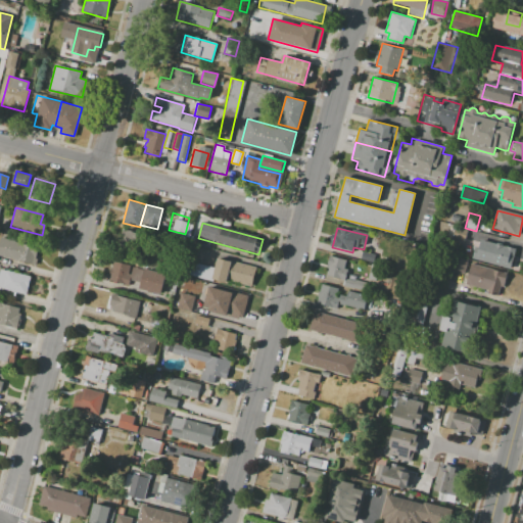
[(457,228),(467,230),(464,243),(454,240),(457,228)]
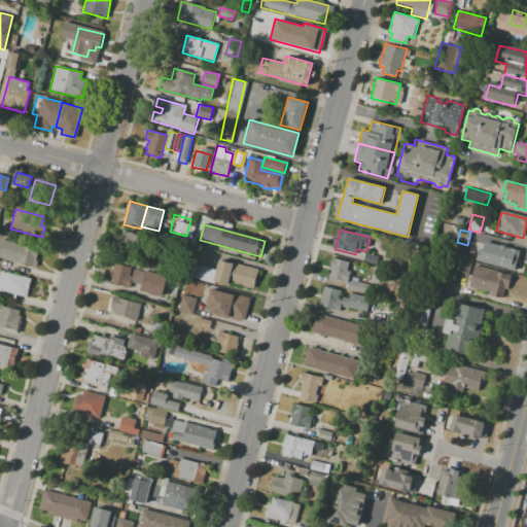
[(123,233),(146,238),(143,253),(118,247),(120,240),(123,233)]
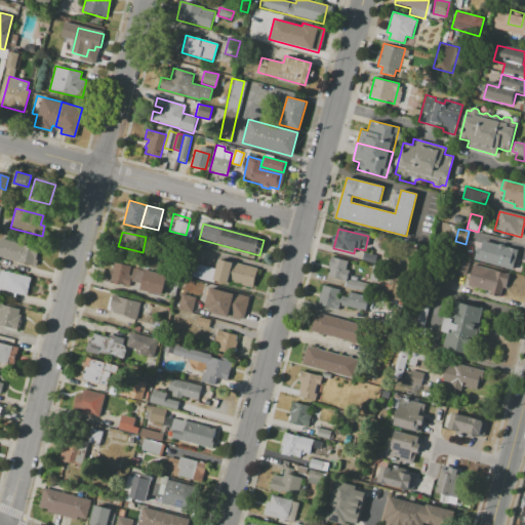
[(35,267),(0,256),(0,239),(39,249),(35,267)]
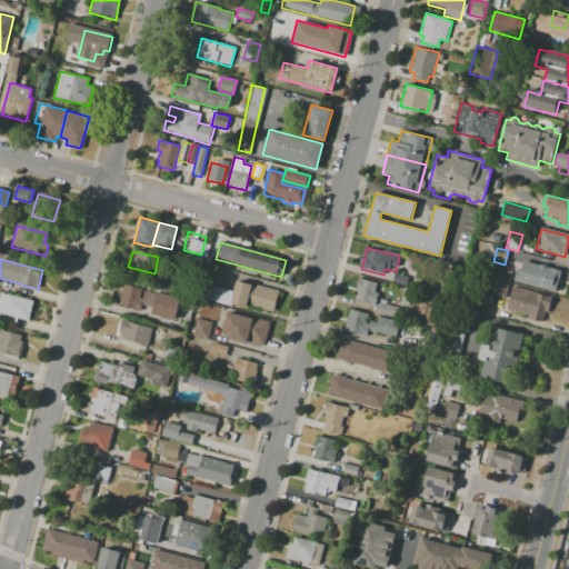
[(525,261),(561,270),(555,295),(526,287),(528,279),(521,277),(525,261)]
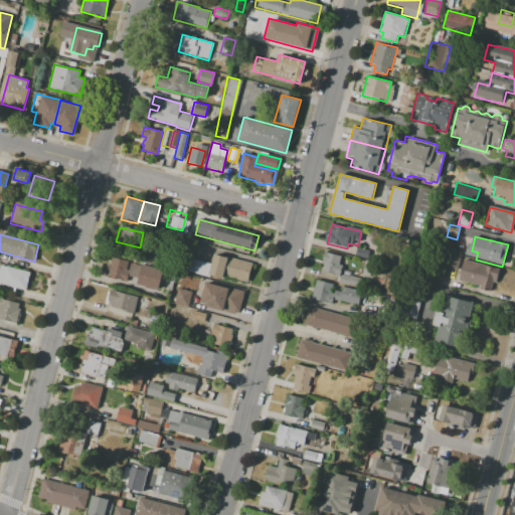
[(388,264),(355,254),(357,247),(390,256),(388,264)]
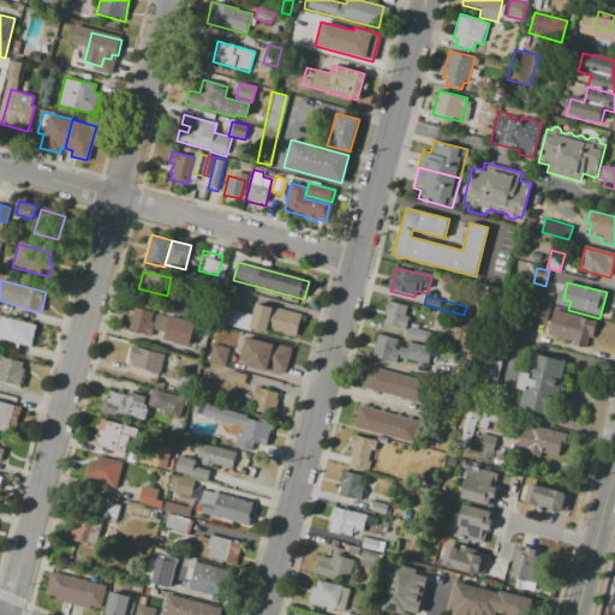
[(196,297),(214,302),(208,322),(190,317),(196,297)]
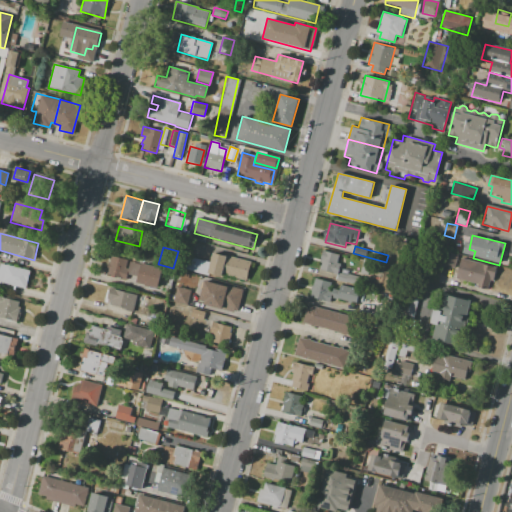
[(323,249),(340,253),(337,264),(340,265),(337,274),(317,268),(323,249)]
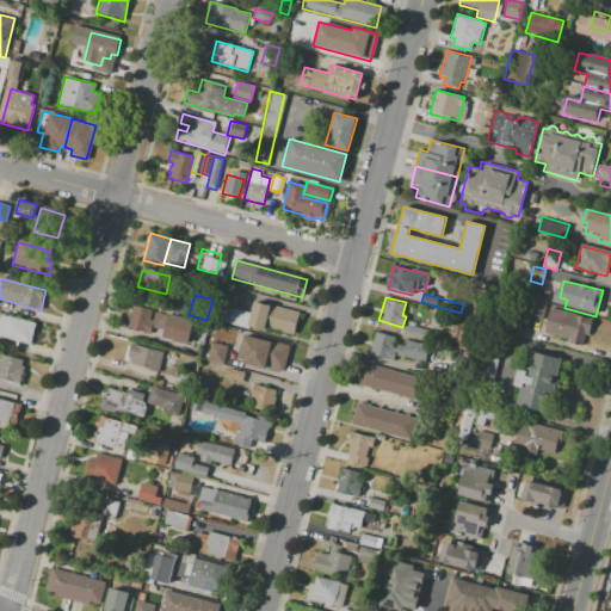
[(272,328),(265,326),(264,331),(248,326),(254,302),(269,306),(269,304),(278,307),(272,328)]
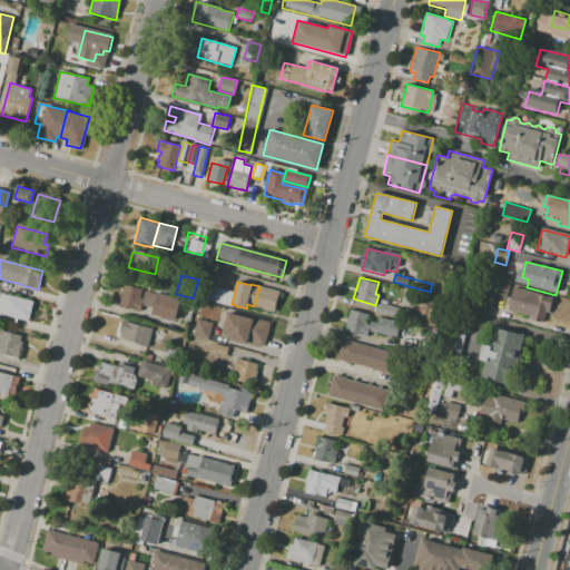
[(494,282),(509,285),(505,300),(491,296),(494,282)]
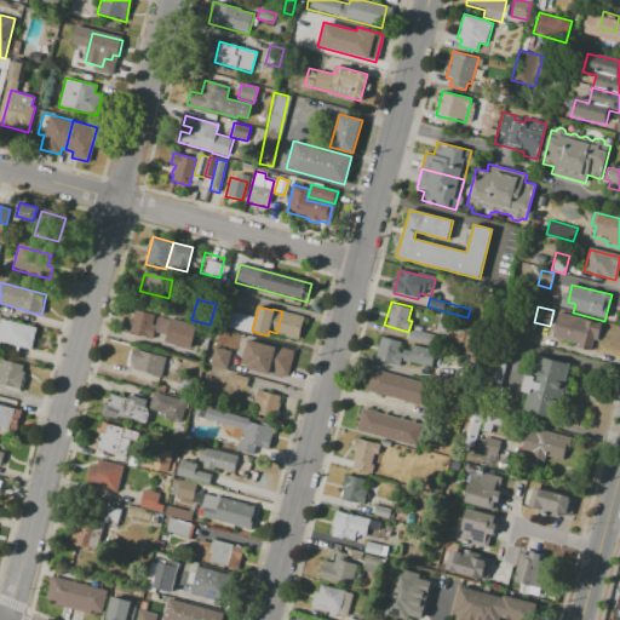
[(135,310),(153,314),(150,323),(155,325),(151,338),(128,332),(135,310)]
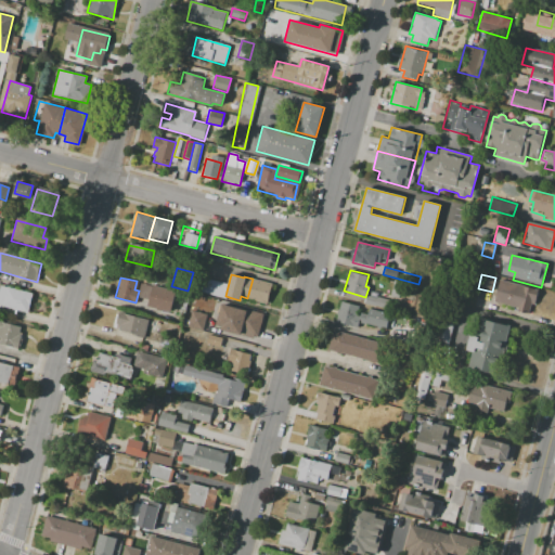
[(228,284),(223,299),(198,292),(202,278),(228,284)]
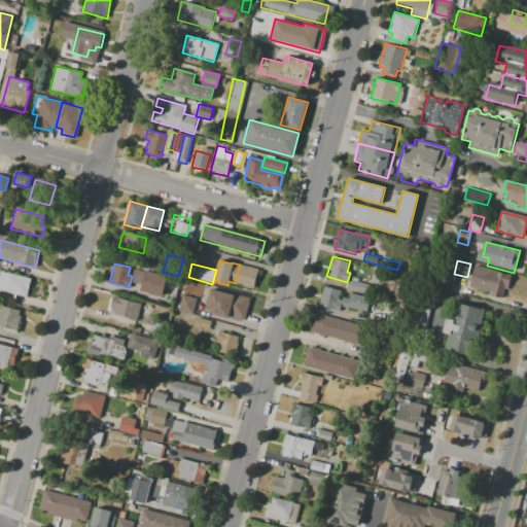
[(240,265),(258,270),(253,290),(234,284),(240,265)]
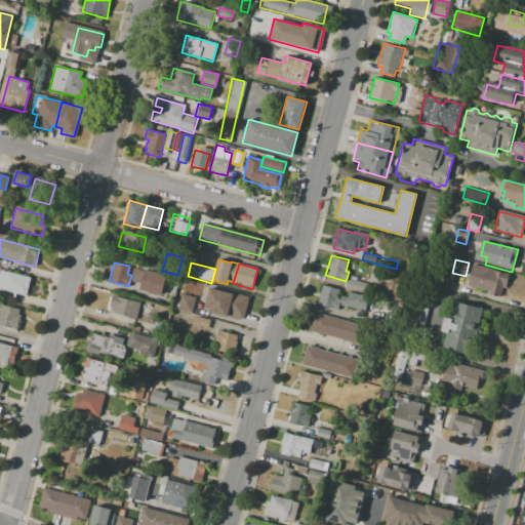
[(162,295),(135,289),(129,287),(134,267),(167,275),(162,295)]
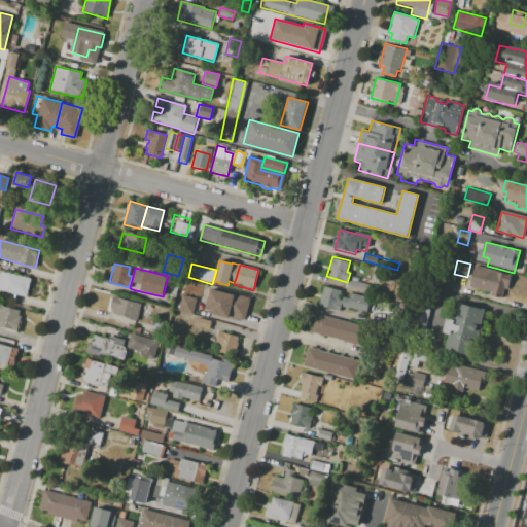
[(475,268),(510,277),(504,299),(469,290),(475,268)]
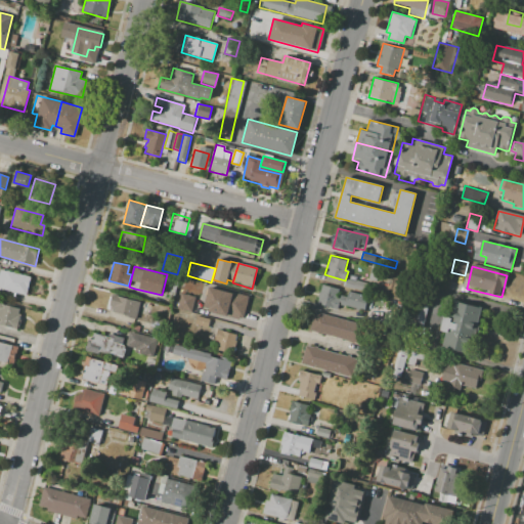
[(0,269),(31,278),(26,295),(0,288),(0,269)]
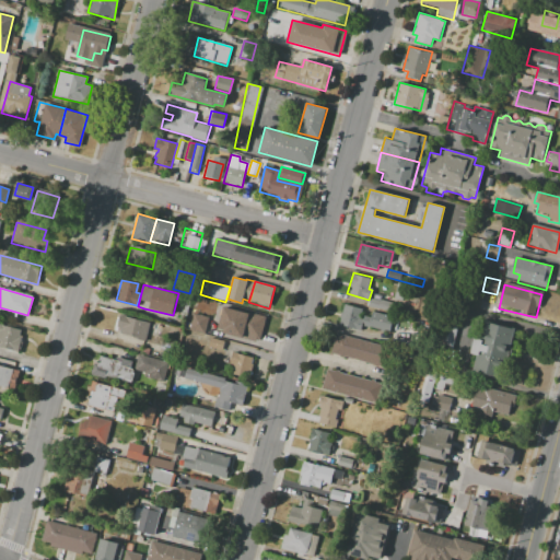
[(374,293),(382,294),(381,299),(395,303),(395,304),(396,304),(395,310),(393,310),(392,313),(369,306),(368,306),(370,299),(372,300),(374,293)]
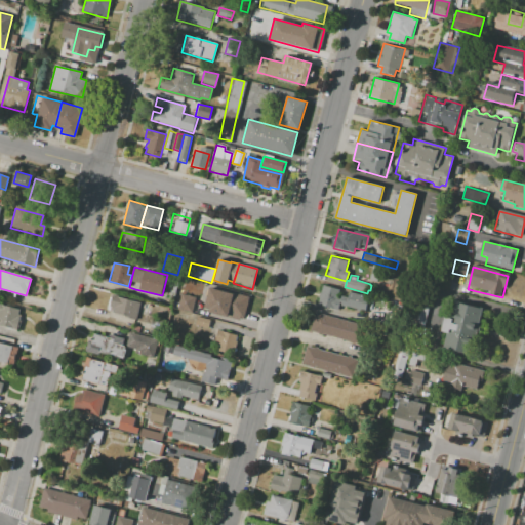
[(317,305),(322,285),(338,290),(337,295),(347,297),(349,292),(369,298),(365,313),(339,306),(337,311),(317,305)]
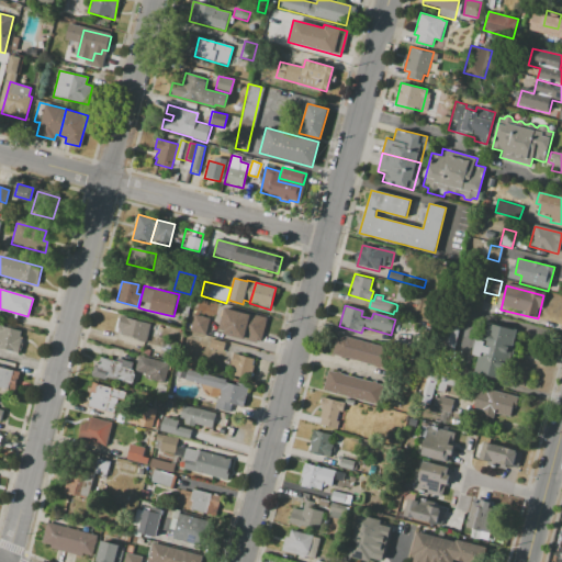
[(452,355),(440,351),(452,306),(464,310),(452,355)]
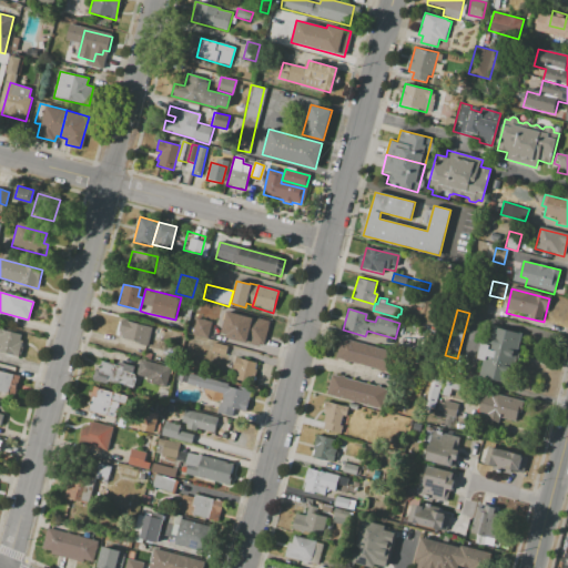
[(245,340),(227,335),(234,312),(252,316),(245,340)]
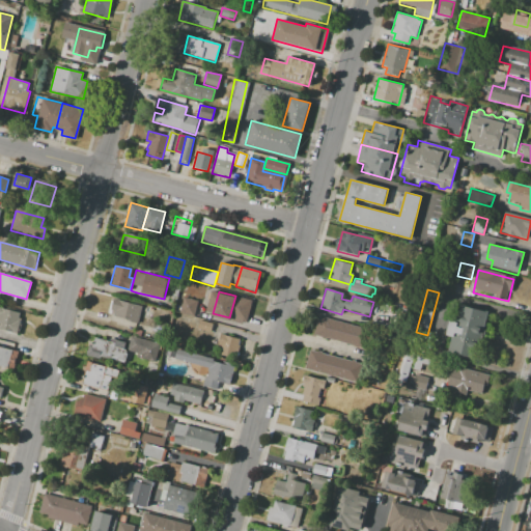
[(235,296),(252,300),(246,323),(229,317),(235,296)]
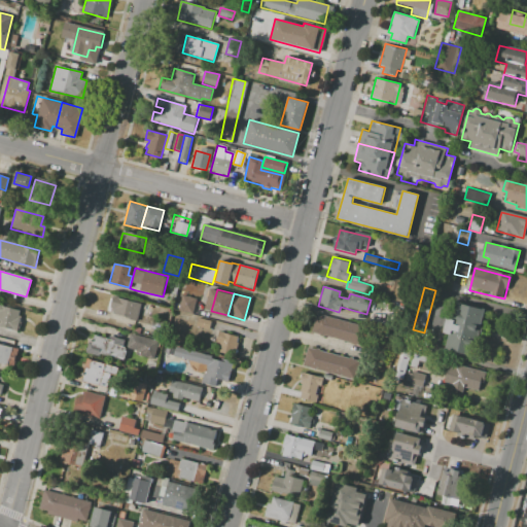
[(182,295),(197,299),(192,314),(178,311),(182,295)]
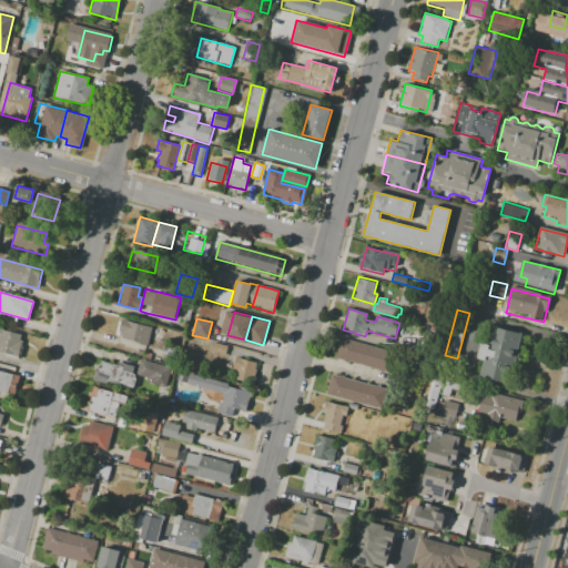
[(151,327),(146,345),(122,340),(123,332),(119,331),(122,320),(151,327)]
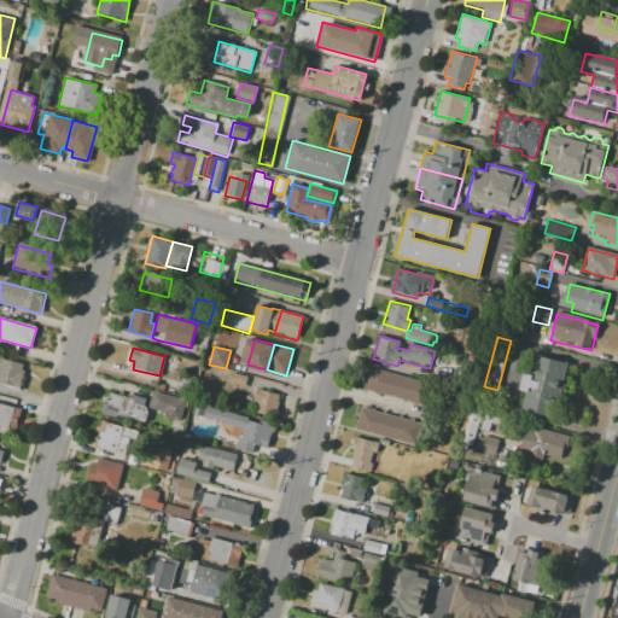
[(567,363),(553,420),(520,412),(525,391),(518,389),(522,372),(530,374),(534,355),(567,363)]
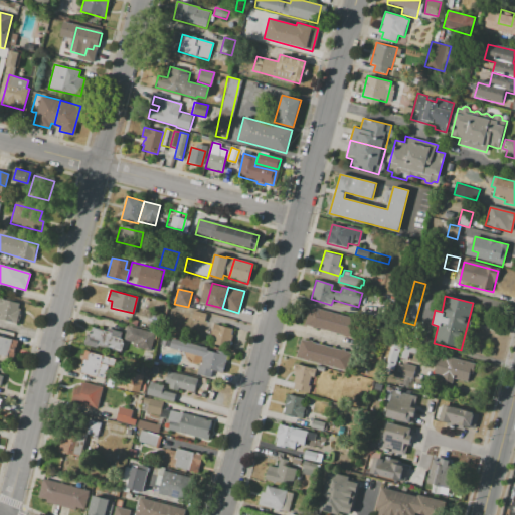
[(0,298),(20,304),(19,308),(21,309),(17,324),(0,319),(0,298)]
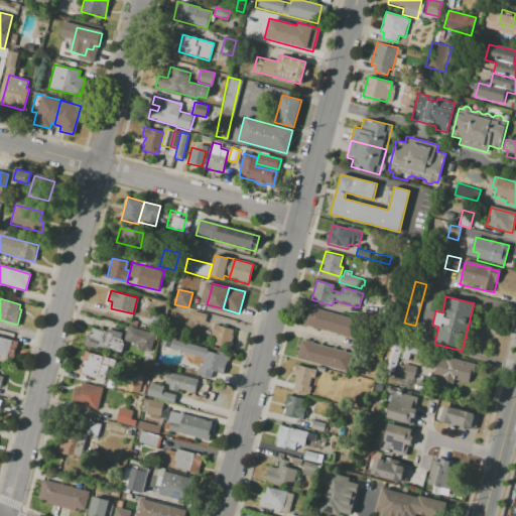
[(329,332),(304,325),(309,306),(335,313),(329,332)]
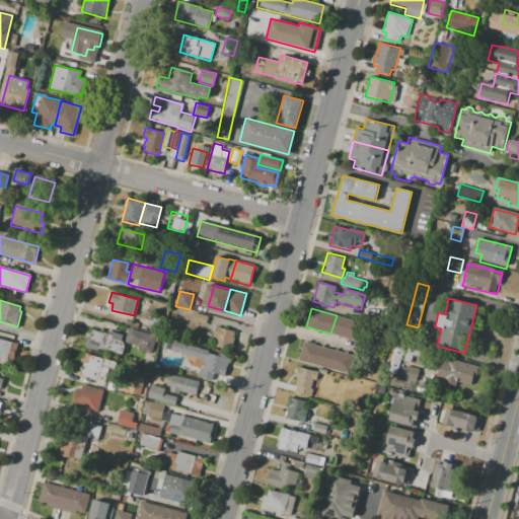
[(381,311),(394,314),(391,327),(378,324),(381,311)]
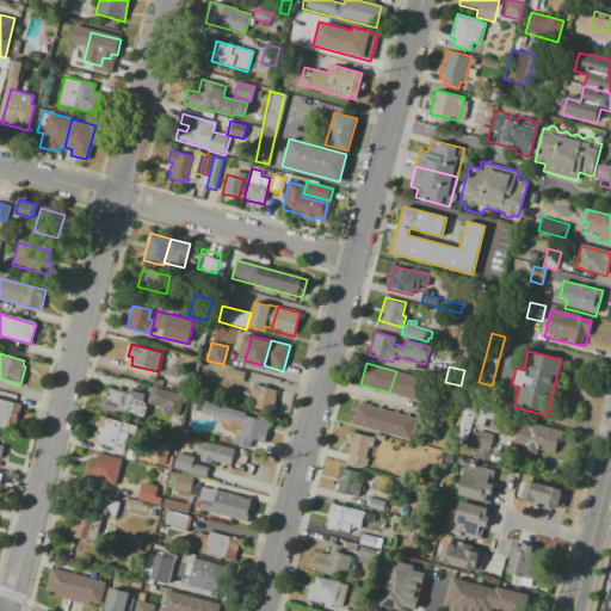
[(229,369),(245,372),(242,382),(227,378),(229,369)]
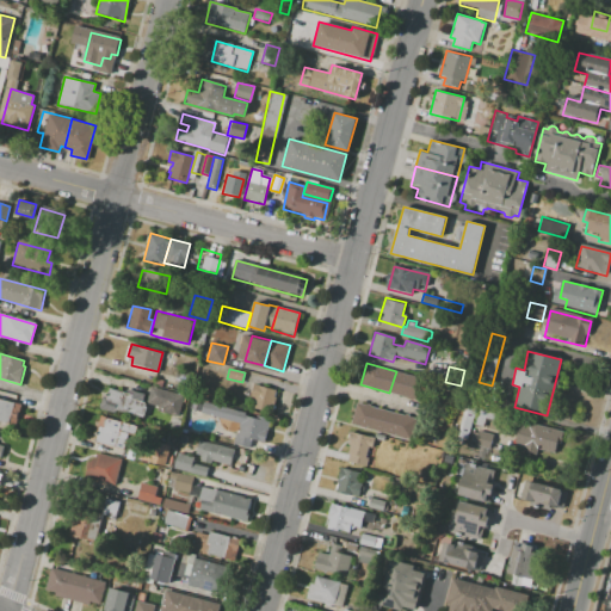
[(396,371),(427,381),(421,402),(389,393),(396,371)]
